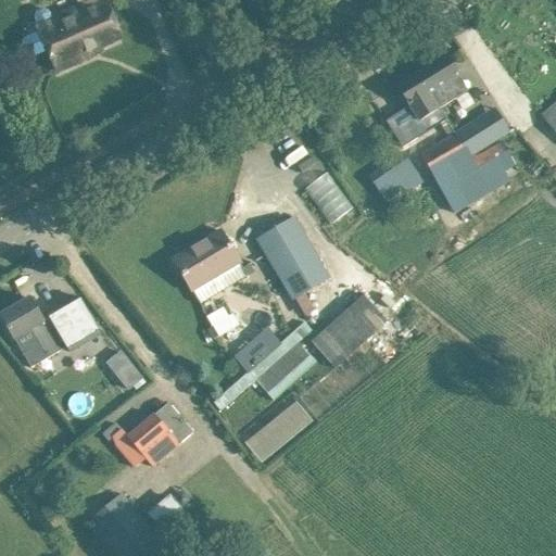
[(26,37),(23,47),(25,53),(34,57),(48,51),(57,71),(85,59),(84,53),(119,38),(103,0),(97,0),(52,20),(49,11),(43,9),(38,11),(35,17),(39,25),(37,26),(39,32),(26,37)]
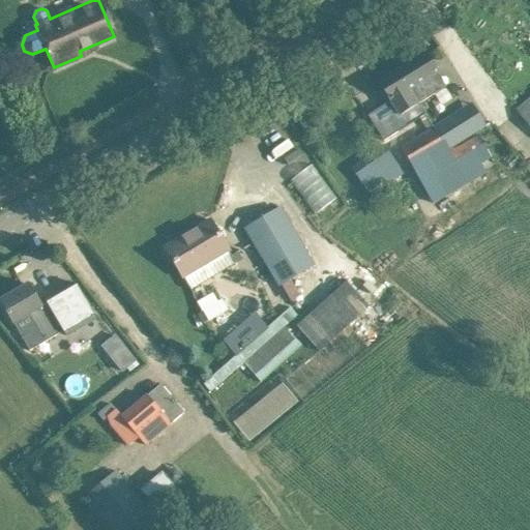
[(395,71),(401,81),(407,91),(409,90),(417,105),(446,88),(437,74),(437,72),(425,53),(395,71)]
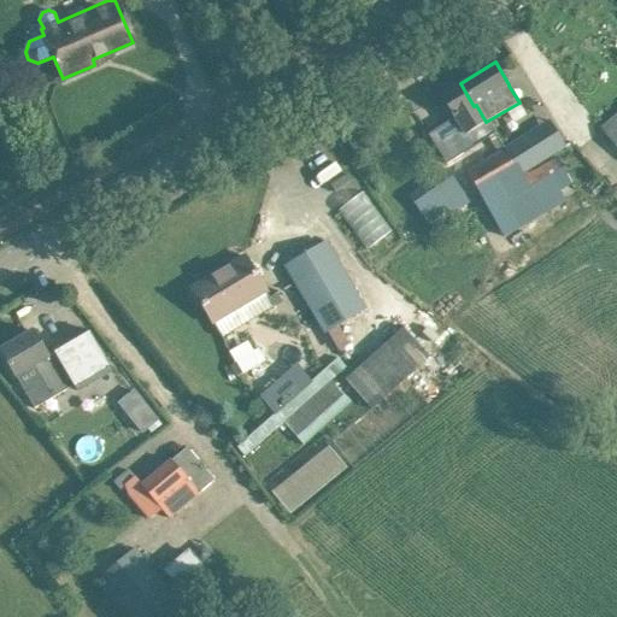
[(474,106),(466,94),(460,83),(441,95),(472,147),(493,134),(486,122),(476,105),(474,106)]
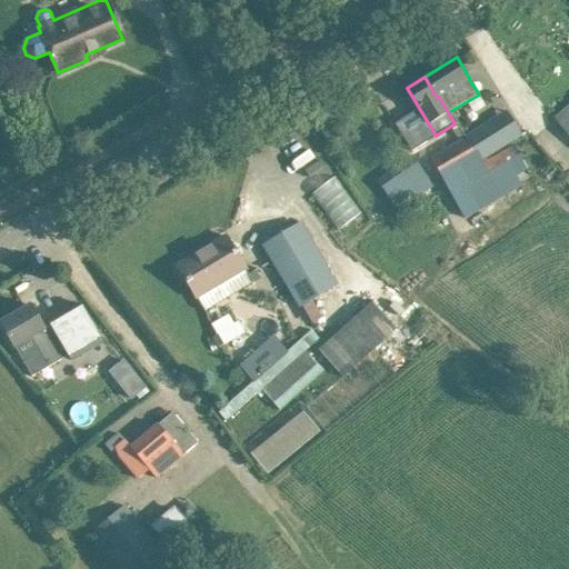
[(568,106),(553,119),(568,138),(568,106)]
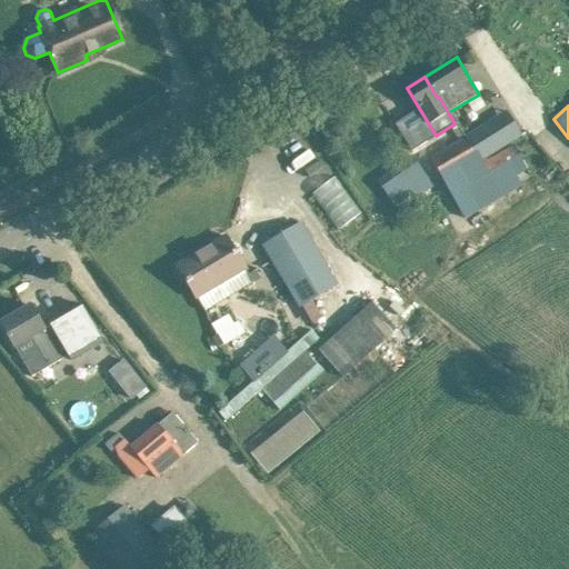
[(473,131),(465,137),(481,162),(490,157),(507,147),(491,120),(473,131)]
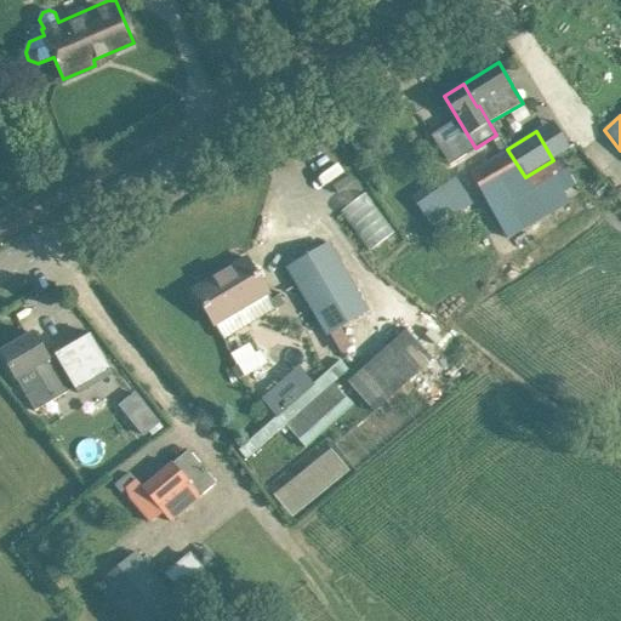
[(351,143),(358,155),(370,148),(363,137),(351,143)]
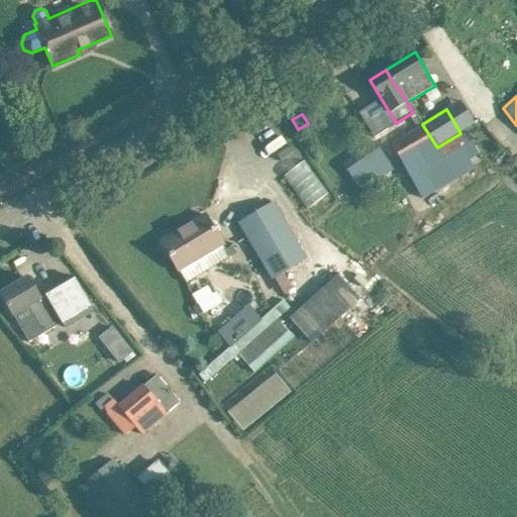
[(422,124),(391,144),(424,199),(472,169),(472,168),(454,141),(439,150),(437,147),(422,124)]
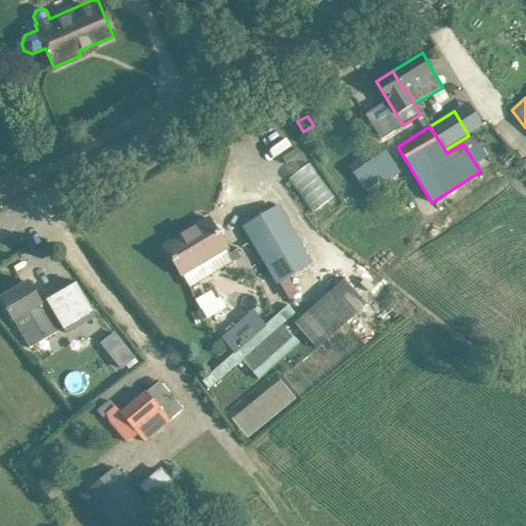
[(349,166),(368,194),(401,173),(381,145),(349,166)]
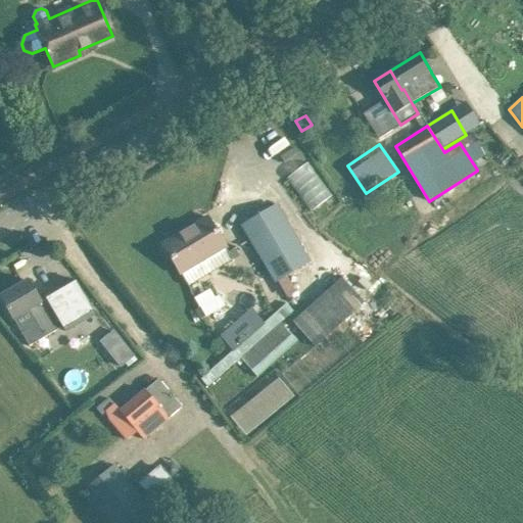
[(275,283),(310,262),(277,205),(241,227),(275,283)]
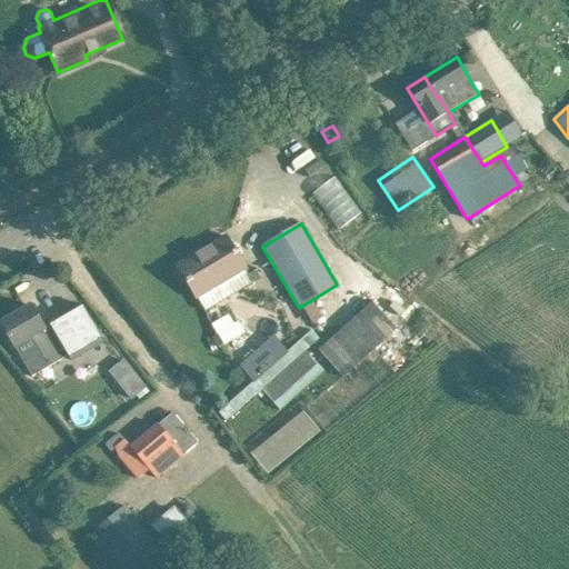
[(205,311),(253,282),(226,237),(177,266),(205,311)]
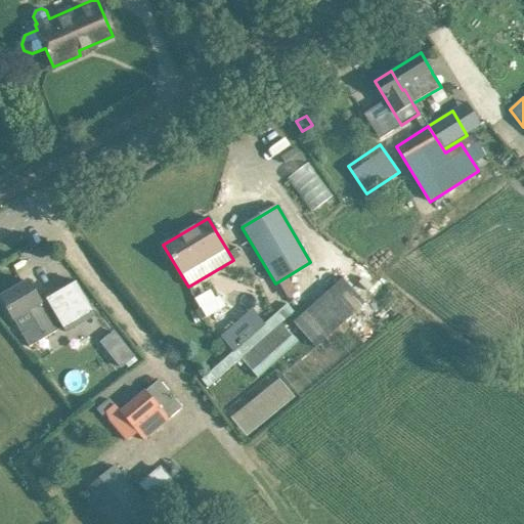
[(302,279),(310,295),(331,285),(322,269),(302,279)]
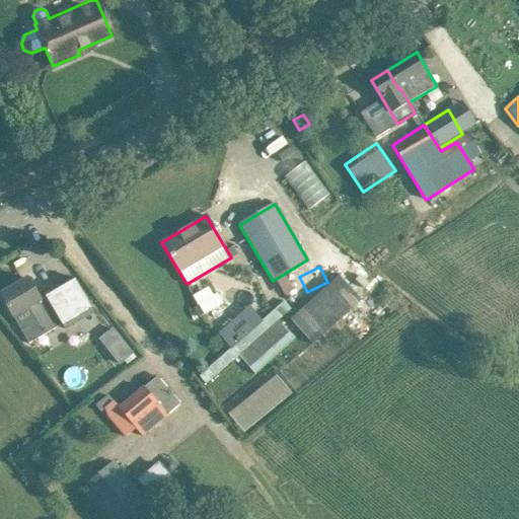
[(291,319),(312,344),(361,301),(340,277),(291,319)]
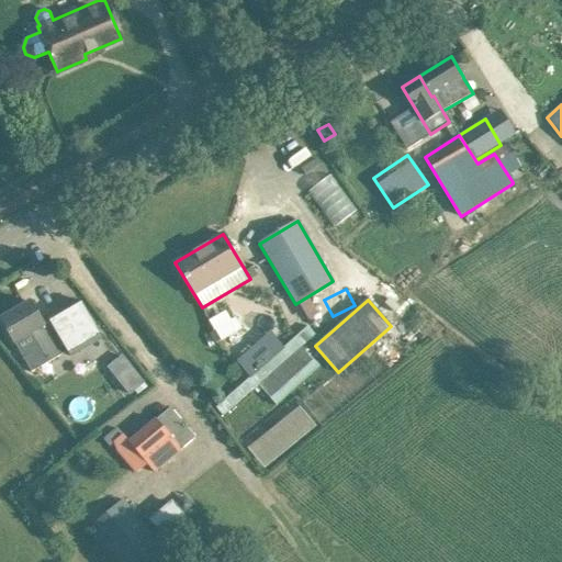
[(30,302),(0,319),(11,338),(14,344),(31,371),(46,361),(68,349),(72,356),(102,339),(80,302),(51,319),(43,324),(30,302)]
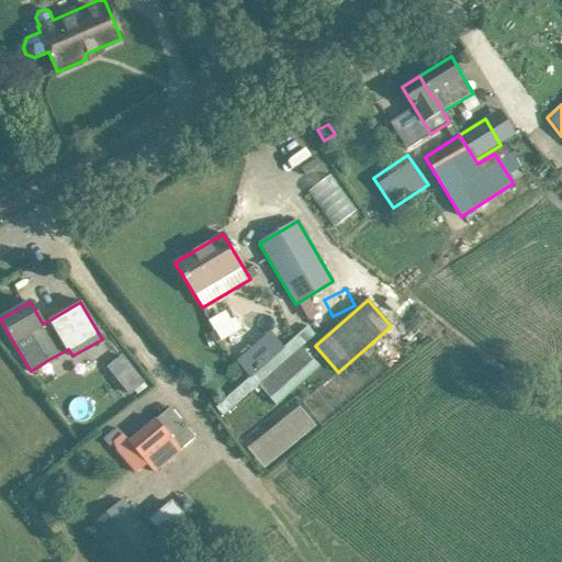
[(216,407),(224,416),(258,385),(277,405),(319,368),(301,347),(315,335),(307,326),(216,407)]
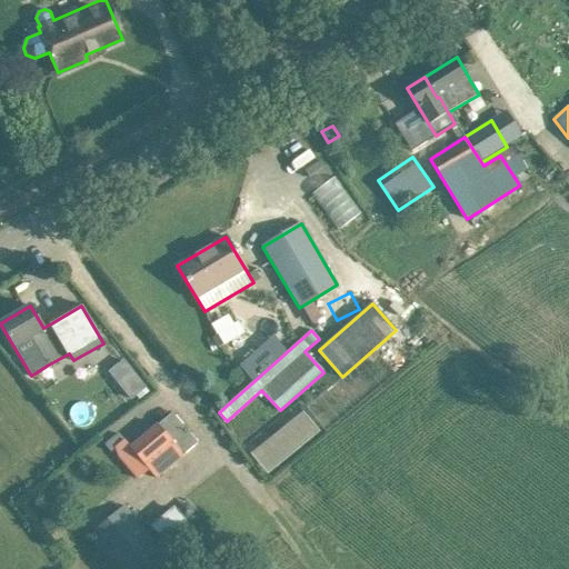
[(273,336),(239,367),(253,382),(288,351),(273,336)]
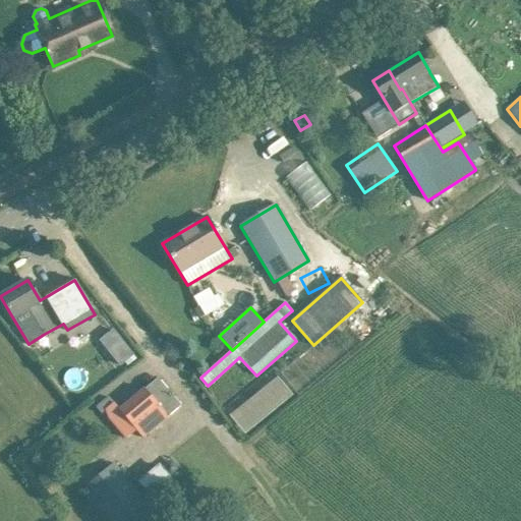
[(111,335),(100,343),(116,363),(127,355),(111,335)]
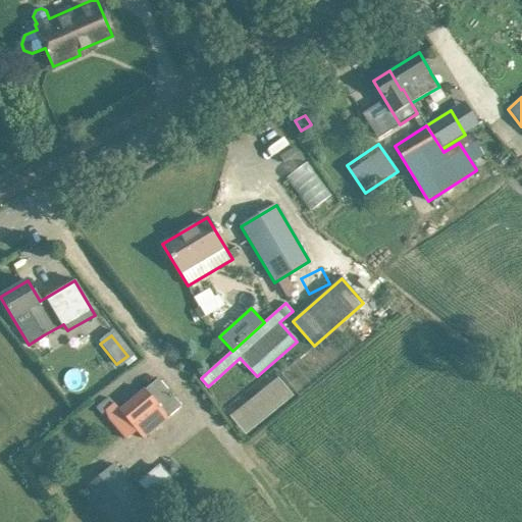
[(244,410),(260,430),(308,390),(292,370),(244,410)]
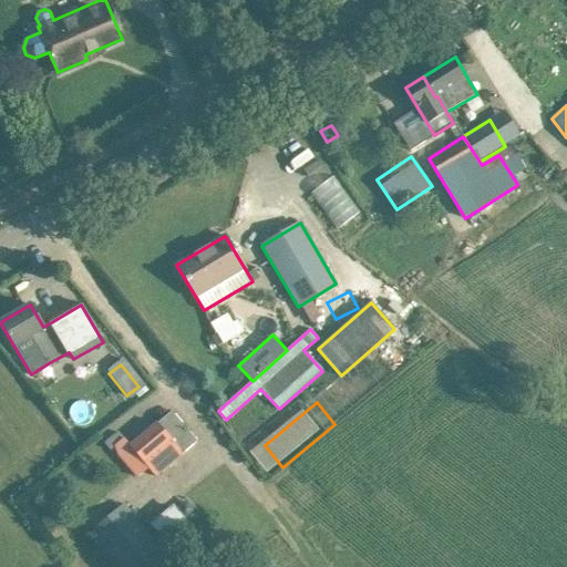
[(197,442),(174,414),(172,411),(131,445),(119,430),(103,443),(110,450),(111,449),(136,477),(148,466),(156,476),(197,442)]
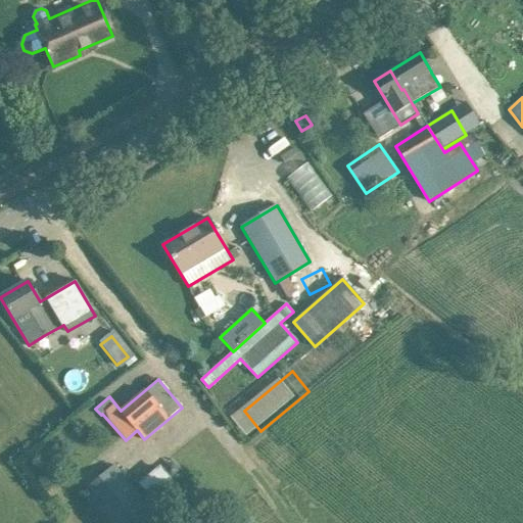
[(111,522),(164,522),(114,464),(83,489),(111,522)]
